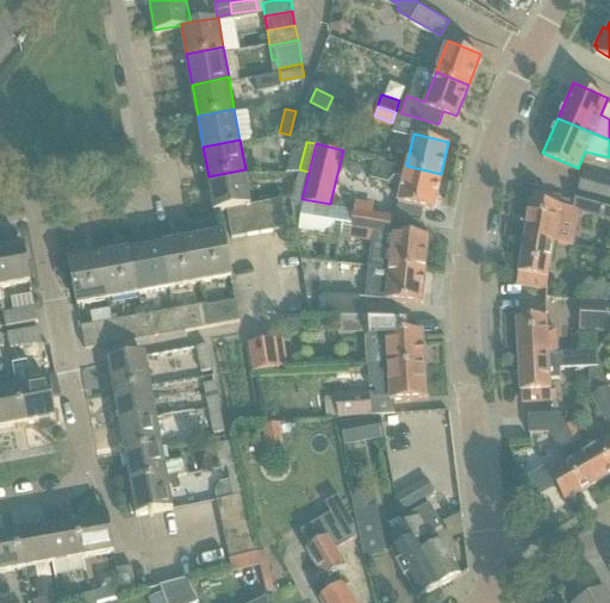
[(394,172),(404,173),(398,199),(410,201),(433,206),(441,174),(406,166),(406,165),(372,157),(369,175),(387,179),(394,172)]
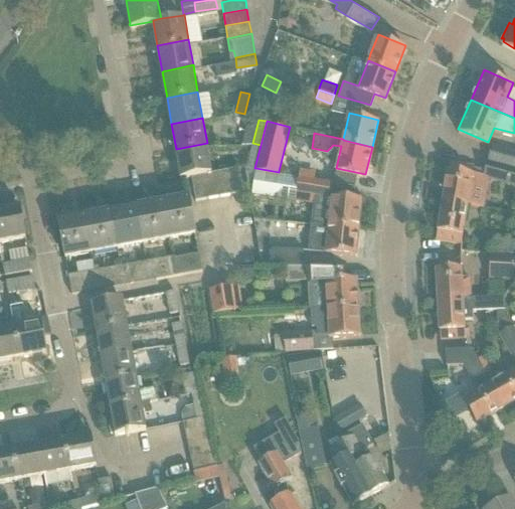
[(179,174),(180,176),(191,174),(211,169),(207,143),(176,149),(181,174),(179,174)]
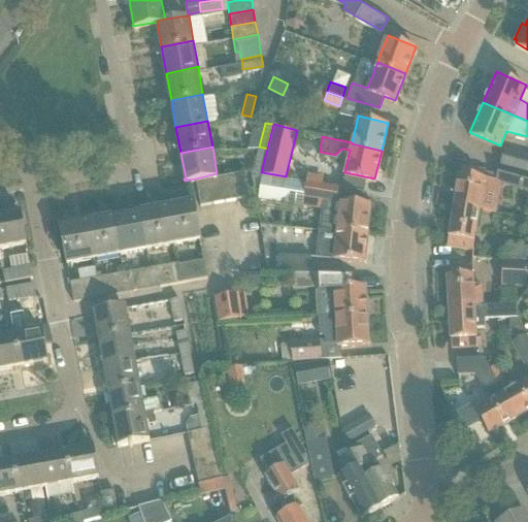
[(261,172),(267,149),(263,148),(259,147),(253,171),(261,172)]
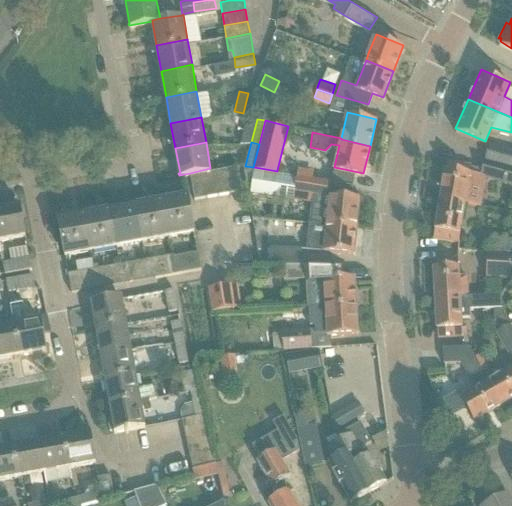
[(511,148),(490,142),(485,158),(511,165),(511,148)]
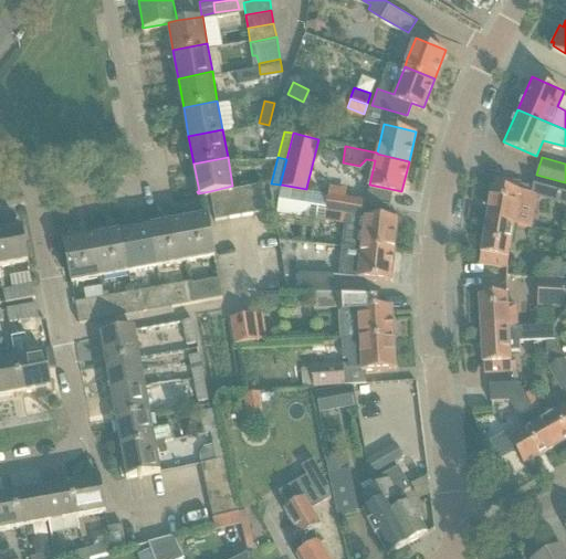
[(514,222),(514,221),(531,224),(536,193),(565,201),(565,182),(536,175),(533,185),(521,182),(521,181),(522,179),(495,173),(486,218),(514,222)]
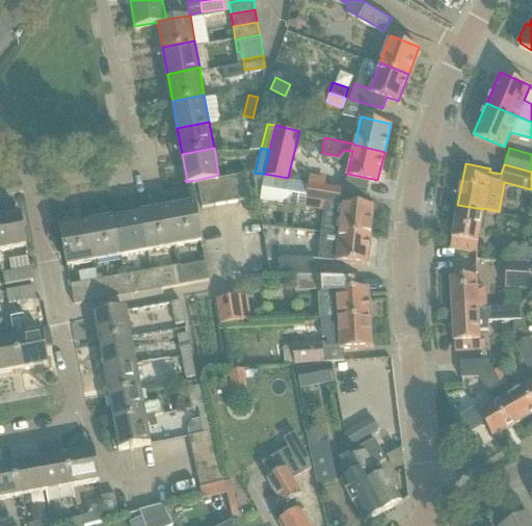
[(246,169),(235,172),(239,198),(251,194),(246,169)]
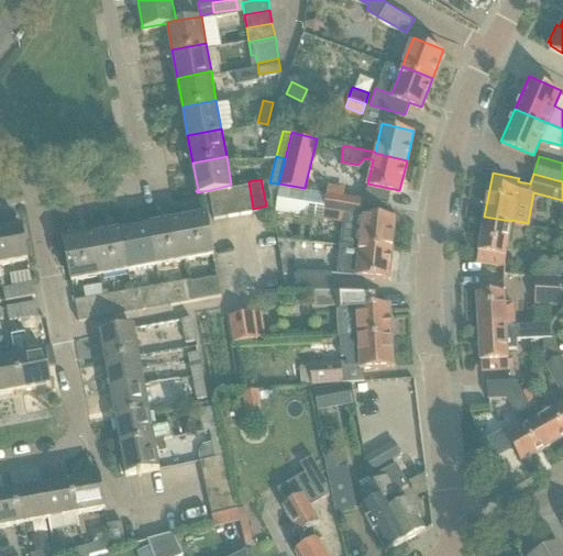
[(344,192),(346,182),(328,179),(327,190),(344,193),(344,192)]
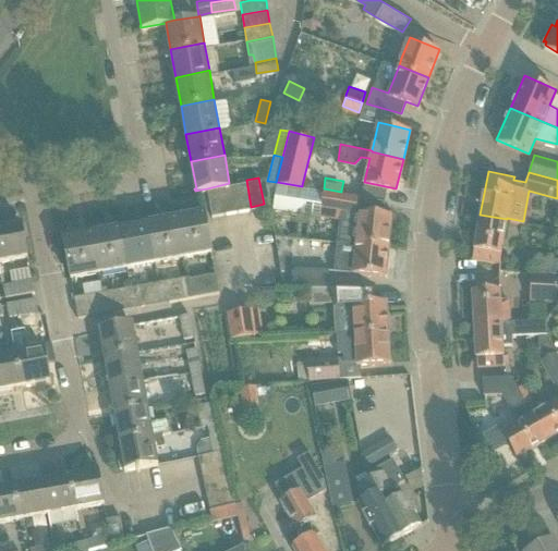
[(233,182),(238,209),(251,207),(246,180),(233,182)]
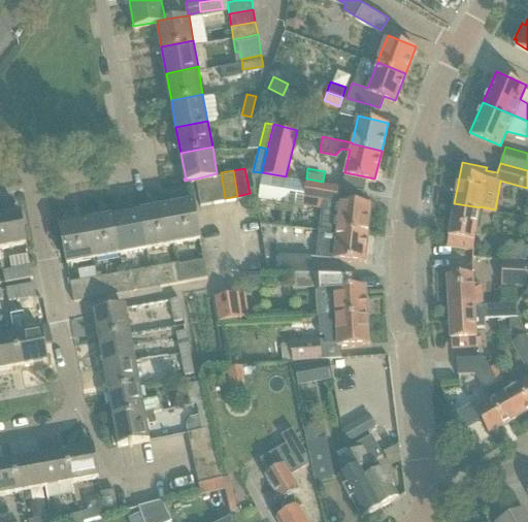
[(208,175),(212,200),(225,198),(221,172),(217,173),(208,175)]
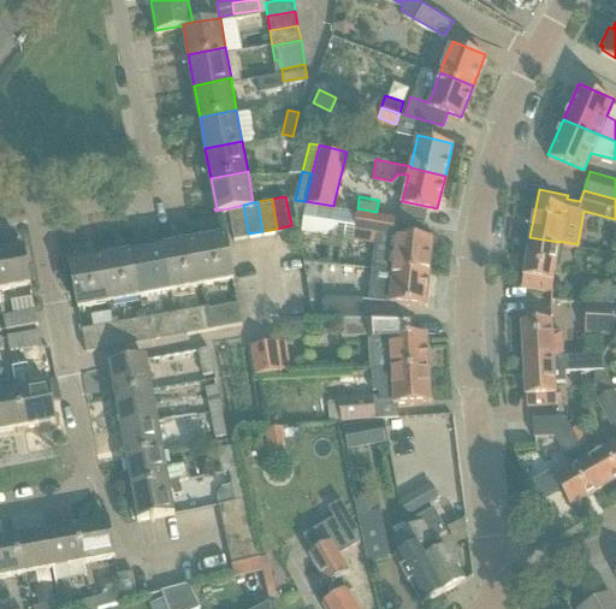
[(333,205),(333,206),(306,201),(301,229),(362,238),(365,229),(392,232),(397,214),(377,211),(377,212),(357,208),(333,205)]
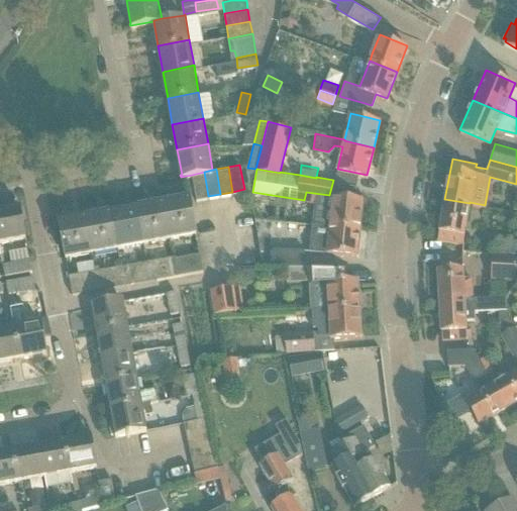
[(192,175),(196,198),(208,196),(204,172),(192,175)]
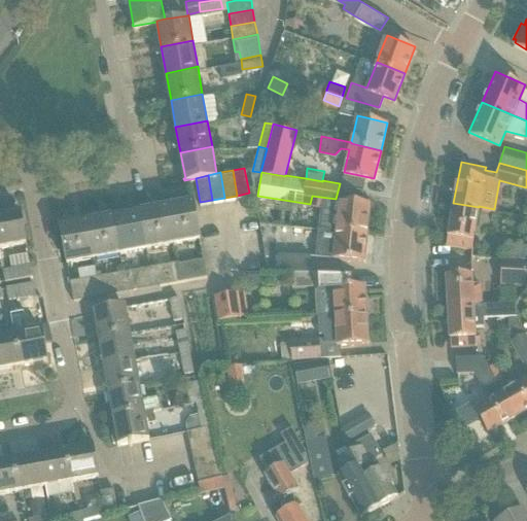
[(200,236),(194,199),(179,202),(179,206),(167,208),(172,240),(200,236)]
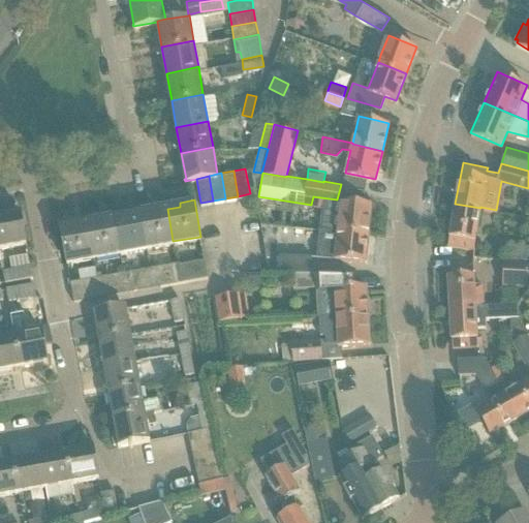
[(338,228),(368,232),(371,203),(341,200),(341,202),(327,200),(325,212),(340,214),(338,227),(338,228)]
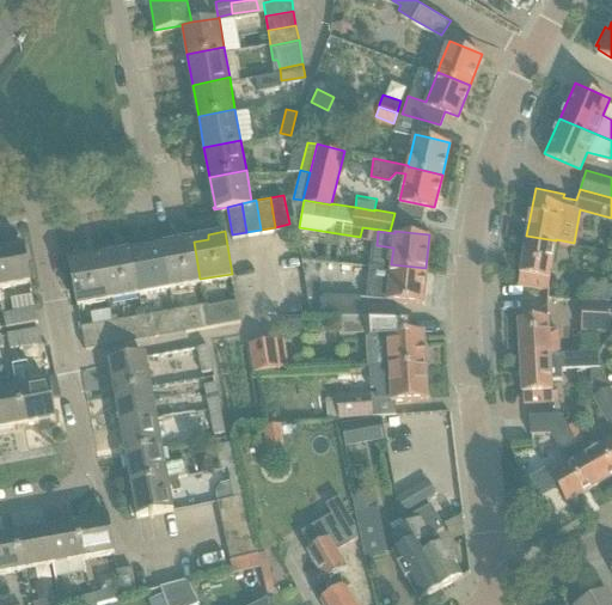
[(546,287),(556,240),(526,236),(518,281),(546,287)]
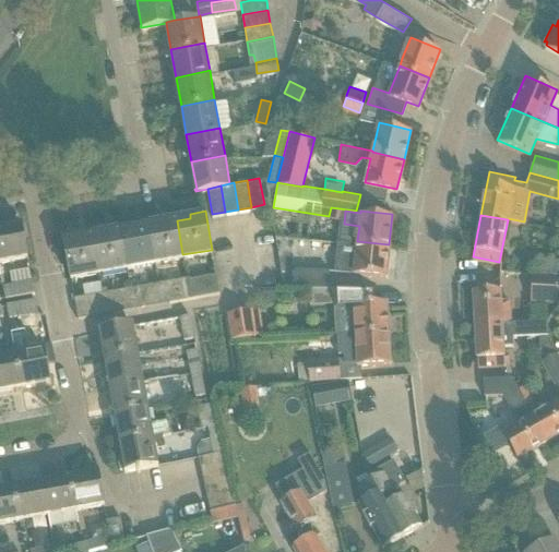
[(150,226),(155,260),(182,254),(177,220),(177,216),(162,219),(162,224),(150,226)]
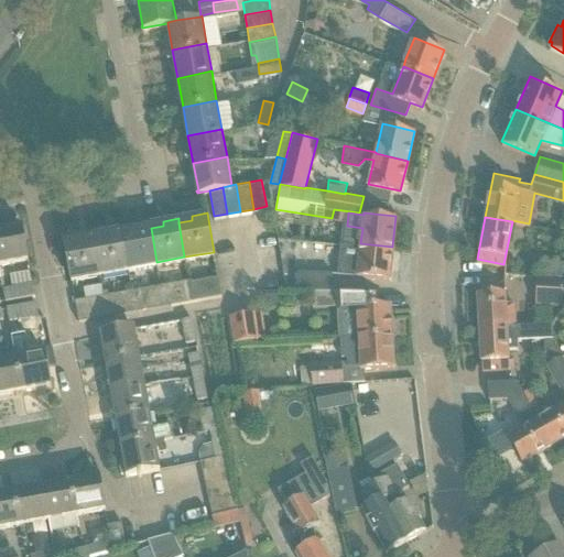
[(0,261),(28,257),(22,222),(20,224),(0,227),(0,261)]
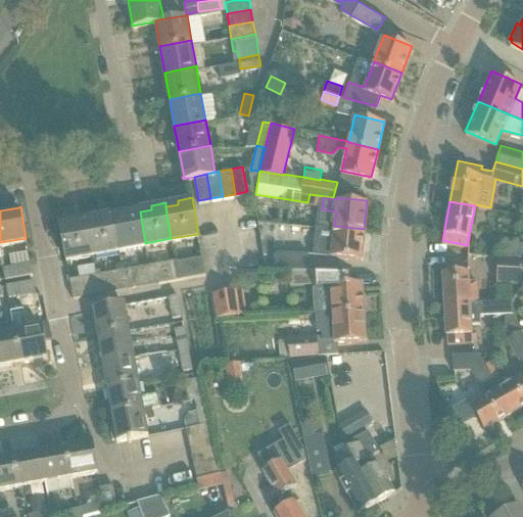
[(126,214),(113,216),(119,248),(145,243),(140,212),(139,207),(125,209),(126,214)]
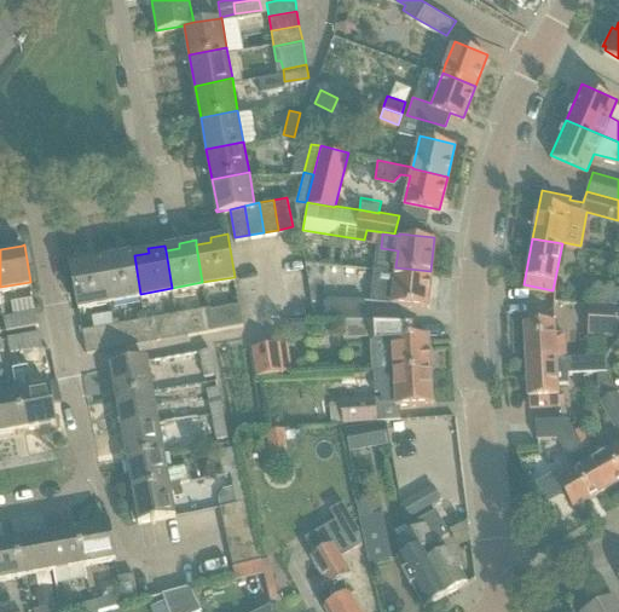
[(104,261),(109,300),(140,294),(134,255),(133,252),(116,254),(117,259),(104,261)]
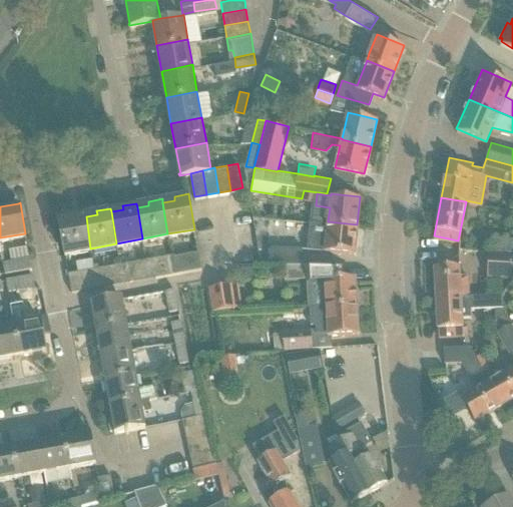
[(90,248),(86,216),(85,213),(70,215),(71,219),(59,221),(64,254),(90,248)]
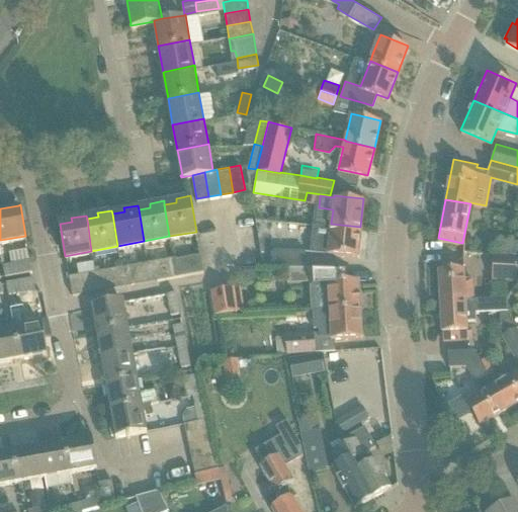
[(275,236),(292,237),(293,222),(276,221),(275,236)]
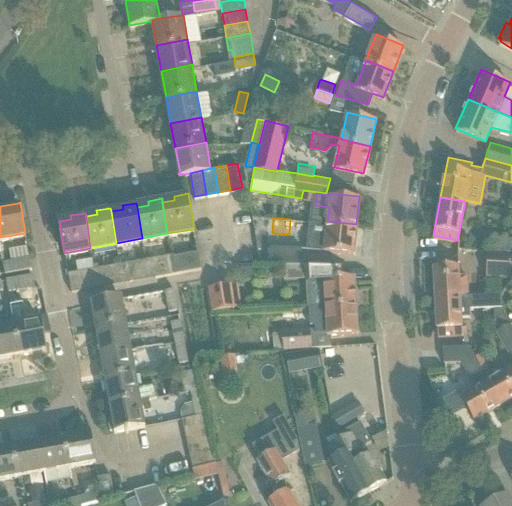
[(327,221),(327,220),(308,218),(306,246),(324,248),(334,250),(354,252),(356,224),(327,221)]
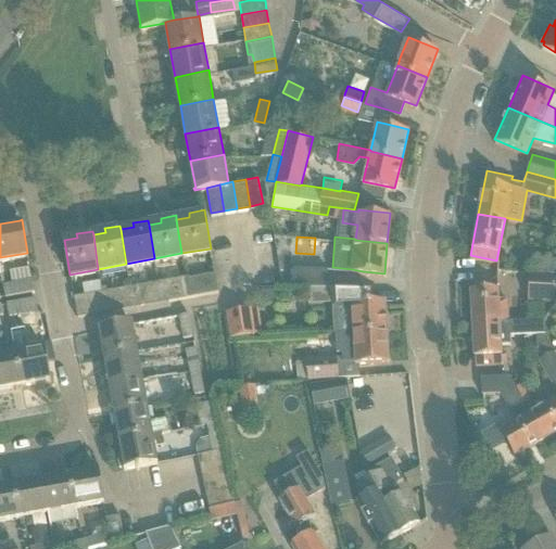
[(555,256),(532,252),(530,269),(555,270),(555,256)]
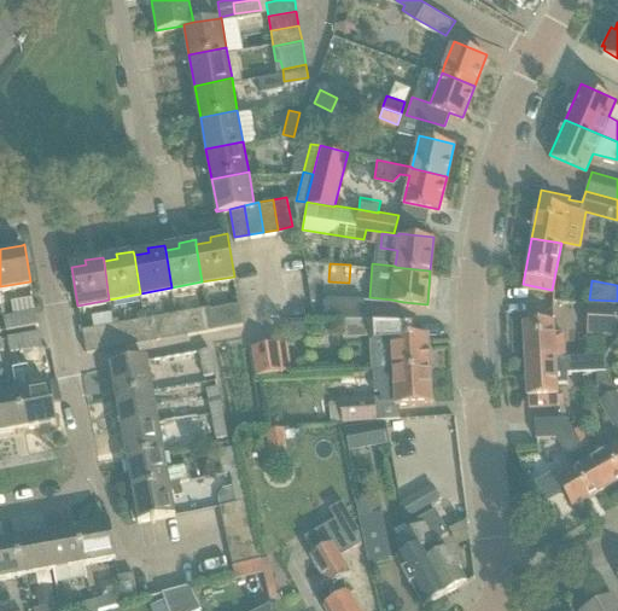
[(325,295),(325,314),(363,316),(365,297),(325,295)]
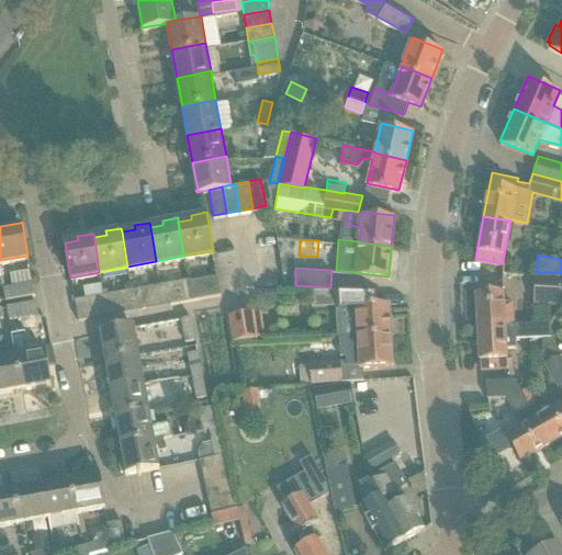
[(532,302),(560,303),(561,274),(561,273),(536,272),(535,272),(532,302)]
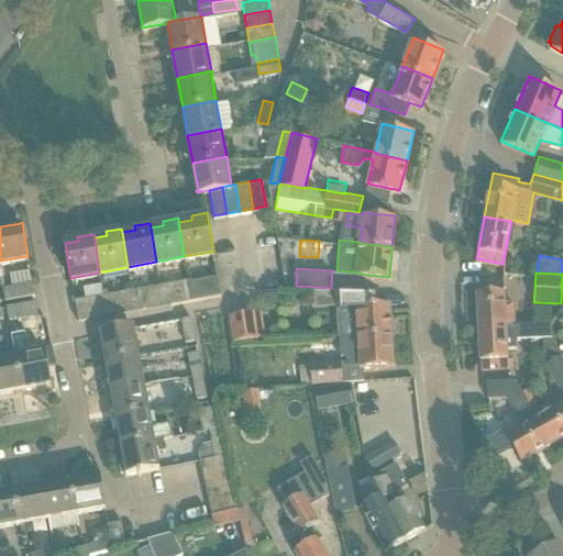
[(198,297),(221,292),(218,274),(189,279),(190,286),(198,297)]
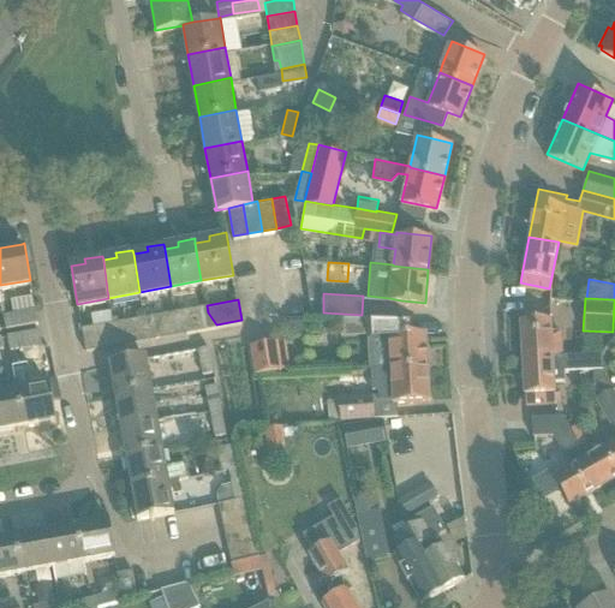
[(208,313),(207,305),(206,302),(174,308),(177,317),(186,329),(208,313)]
